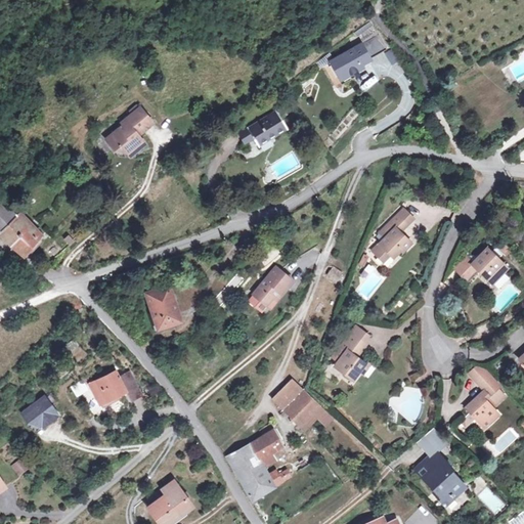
[(361,46),(332,62),(340,77),(348,72),(350,75),(357,71),(362,68),(360,66),(369,60),(387,50),(379,36),(361,46)]
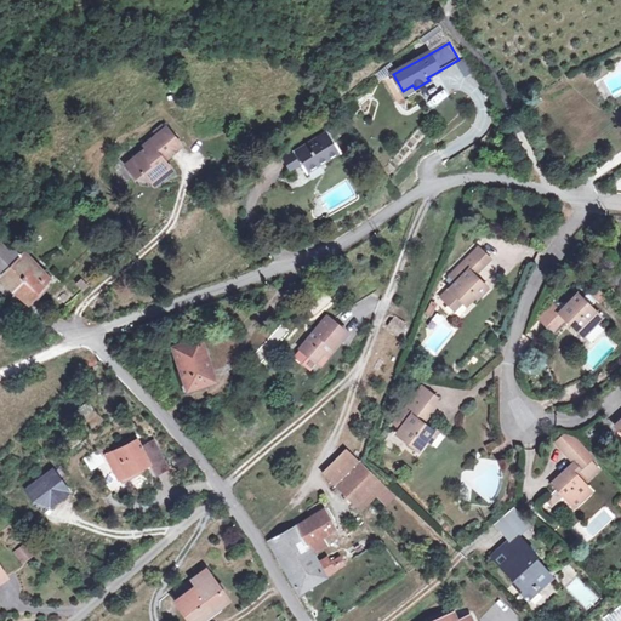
[(462,75),(471,72),(463,58),(455,62),(462,75)]
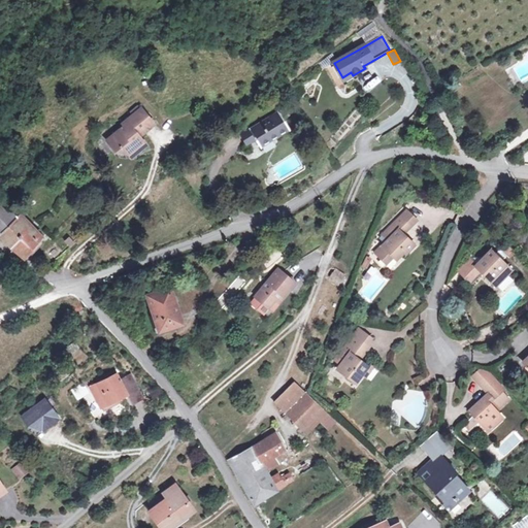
[(351,72),(342,77),(347,84),(363,75),(360,71),(353,75),(351,72)]
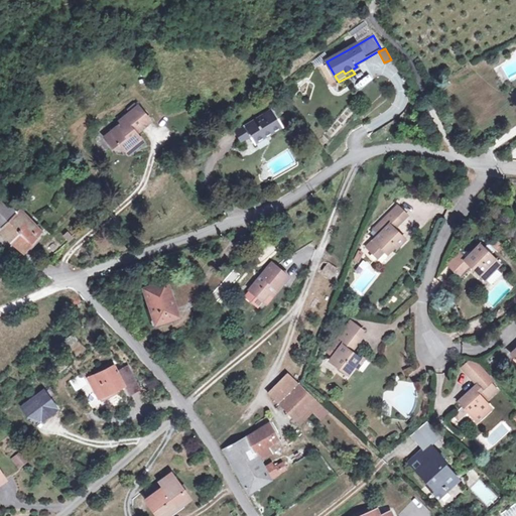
[(361,88),(371,80),(367,74),(357,82),(361,88)]
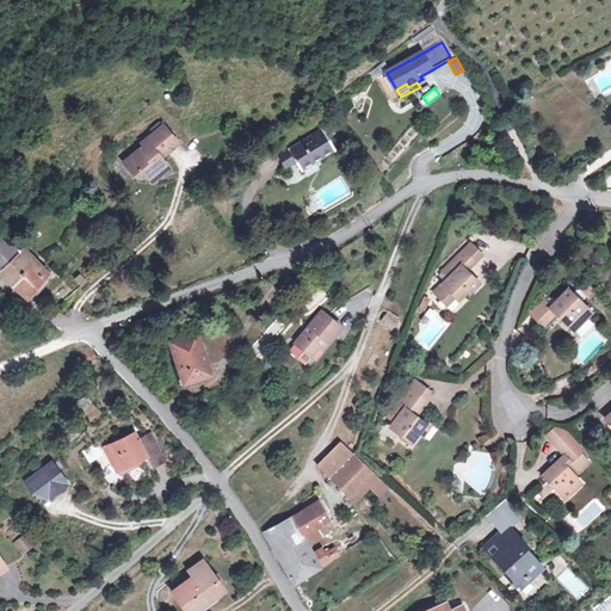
[(334,149),(320,127),(276,154),(284,166),(294,160),(301,170),(334,149)]
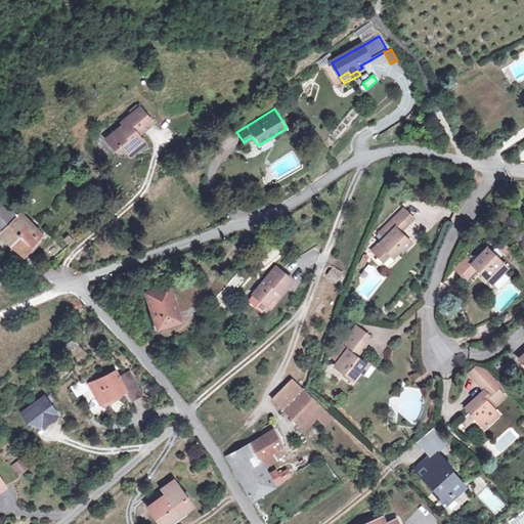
[(130,150),(135,156),(142,148),(135,139),(146,129),(131,113),(114,129),(116,132),(101,144),(111,154),(118,148),(125,157),(130,150)]
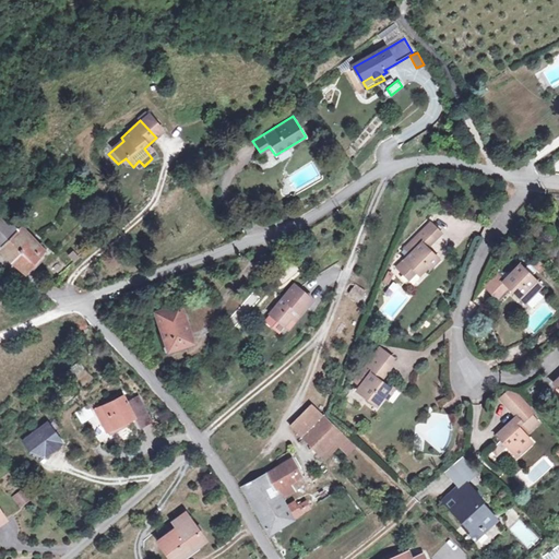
[(139,161),(133,167),(138,173),(144,166),(139,161)]
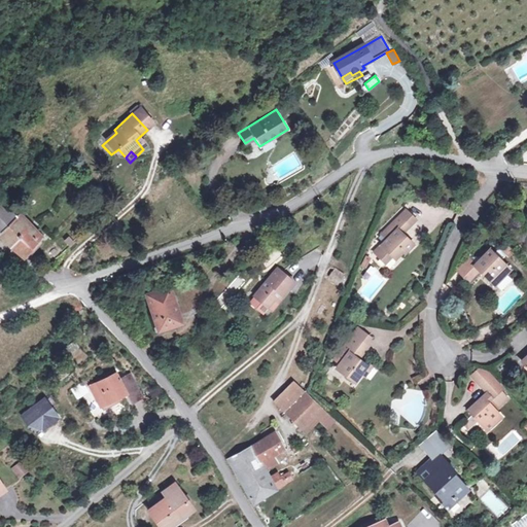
[(31,238),(9,215),(0,205),(0,242),(12,254),(19,257),(35,241),(31,238)]
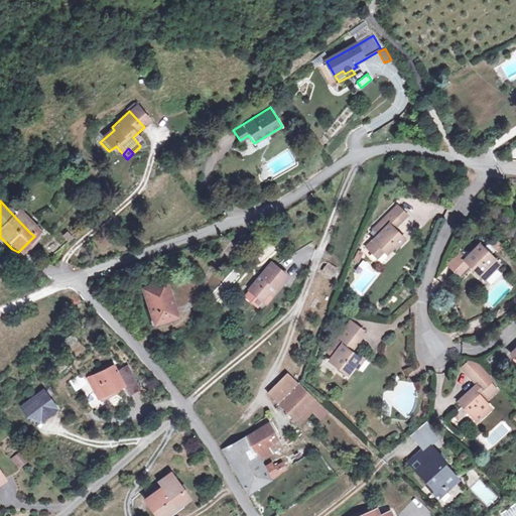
[(392,210),(401,219),(406,214),(397,205),(392,210)]
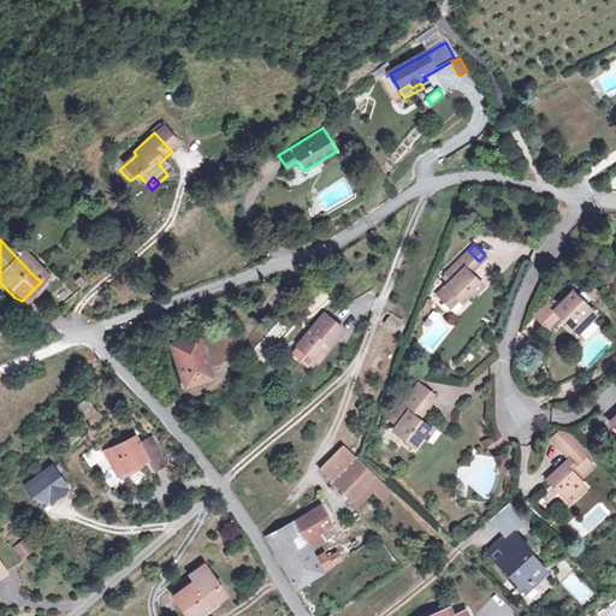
[(11,252),(36,278),(42,272),(17,246),(11,252)]
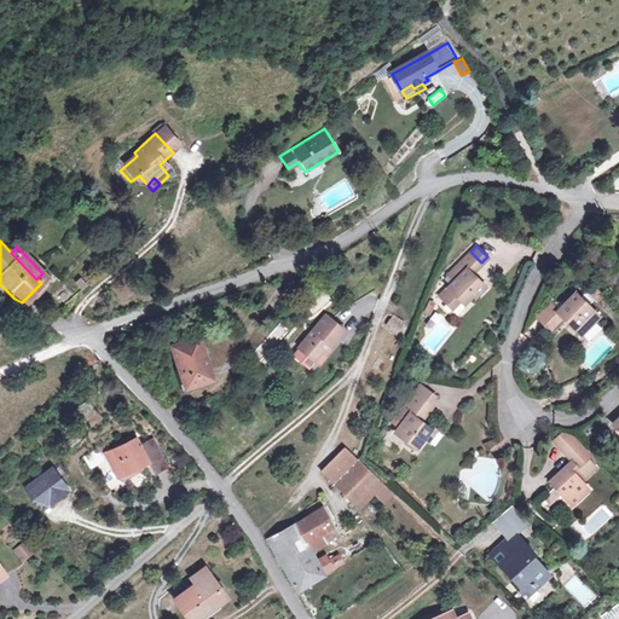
[(440,295),(449,304),(457,295),(462,300),(464,304),(473,294),(475,295),(485,285),(473,272),(470,270),(473,267),(475,270),(481,262),(470,252),(451,271),(458,278),(455,282),(440,295)]
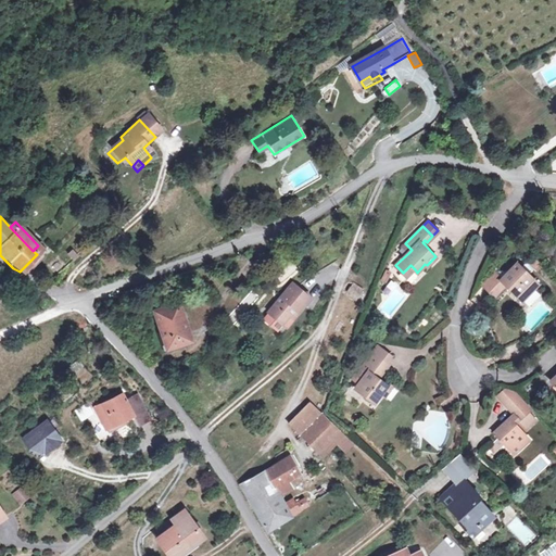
[(516,263),(501,279),(489,292),(496,300),(508,287),(522,301),(539,285),(516,263)]
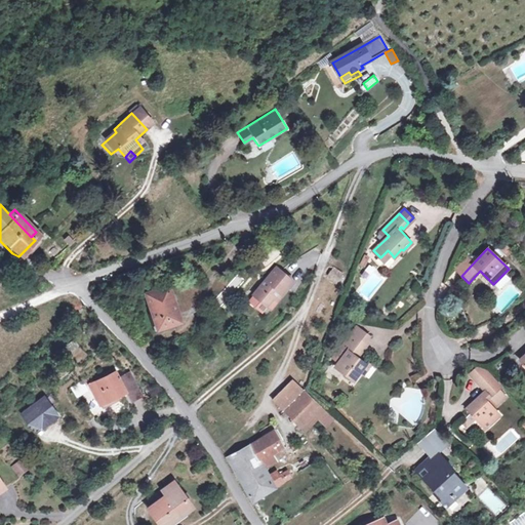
[(388,250),(380,257),(385,261),(392,254),(388,250)]
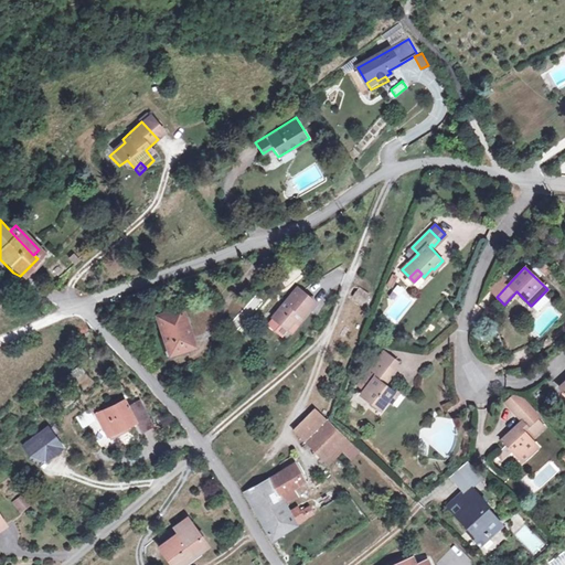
[(497,297),(509,284),(501,277),(489,289),(497,297)]
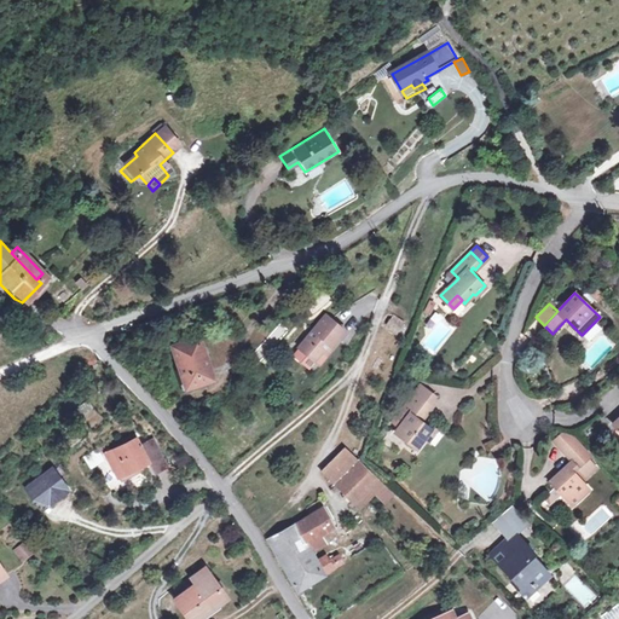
[(329,342),(333,345),(345,330),(325,313),(298,345),(314,359),(324,348),(329,342)]
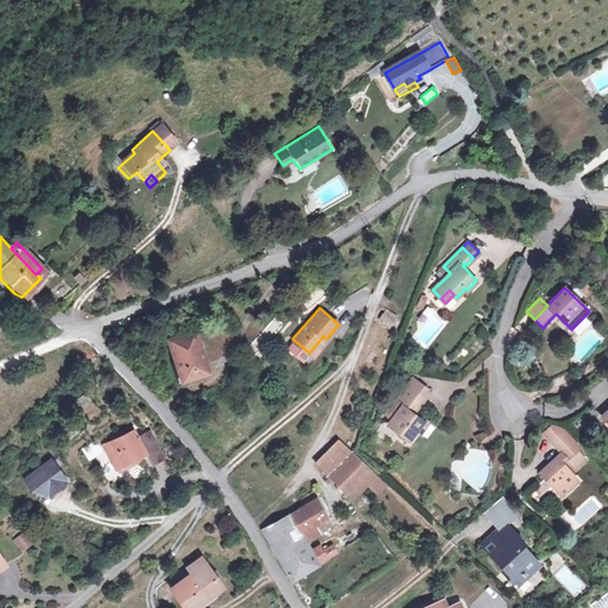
[(378,317),(390,327),(397,317),(385,308),(378,317)]
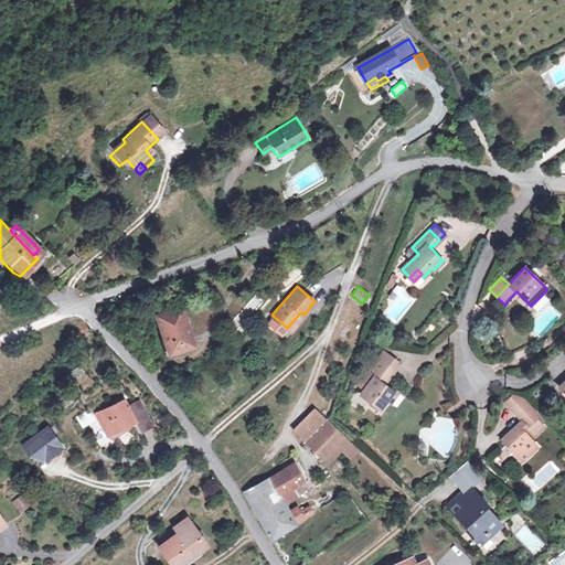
[(255,295),(224,329),(228,333),(230,334),(262,299),(256,292),(255,295)]
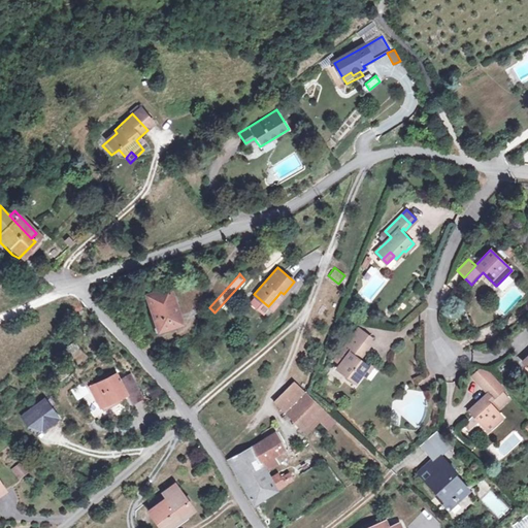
[(180,323),(169,289),(146,296),(159,330),(180,323)]
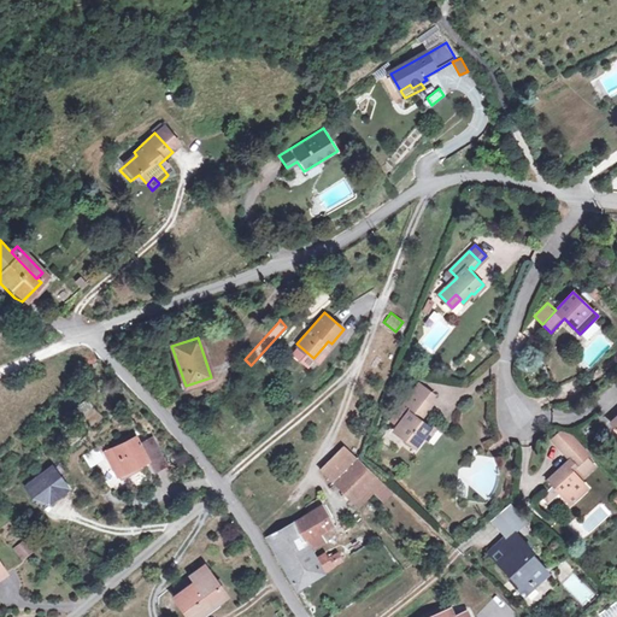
[(412,391),(428,403),(433,395),(417,383),(412,391)]
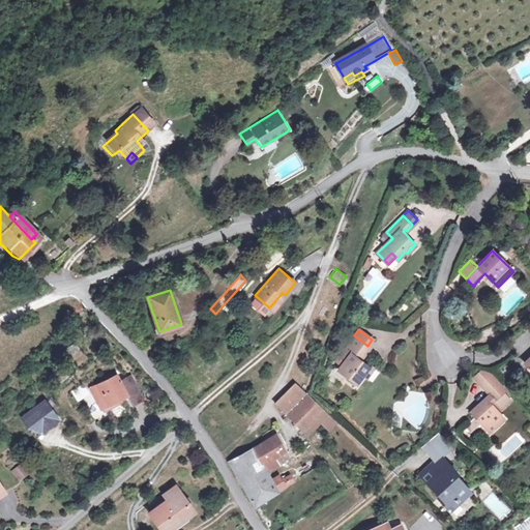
[(367,346),(354,335),(344,349),(350,353),(337,370),(356,383),(363,375),(369,367),(358,360),(356,358),(360,354),(362,356),(369,347),(367,346)]
